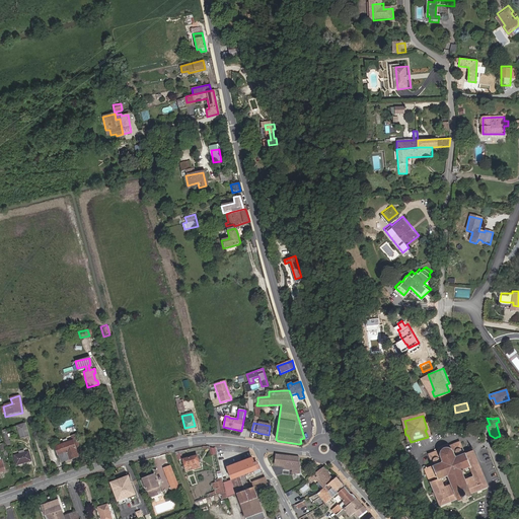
[(29,436),(26,424),(16,427),(19,439),(29,436)]
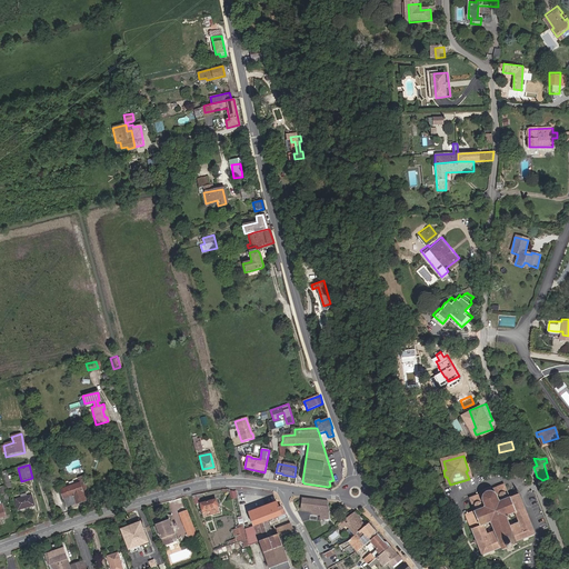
[(2,472),(8,490),(15,489),(10,470),(2,472)]
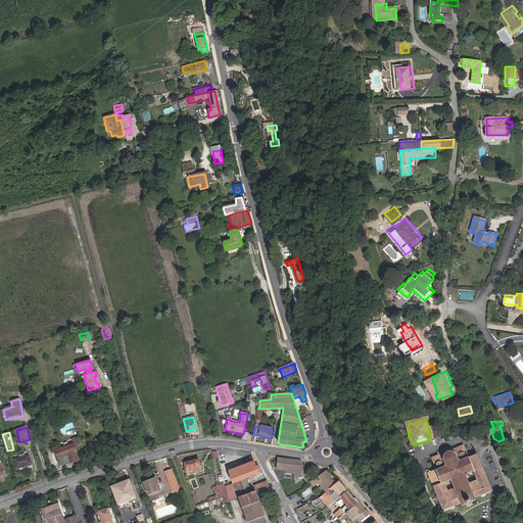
[(62,446),(61,442),(54,444),(56,449),(54,449),(60,466),(69,463),(78,461),(77,460),(82,458),(77,442),(75,443),(62,446)]
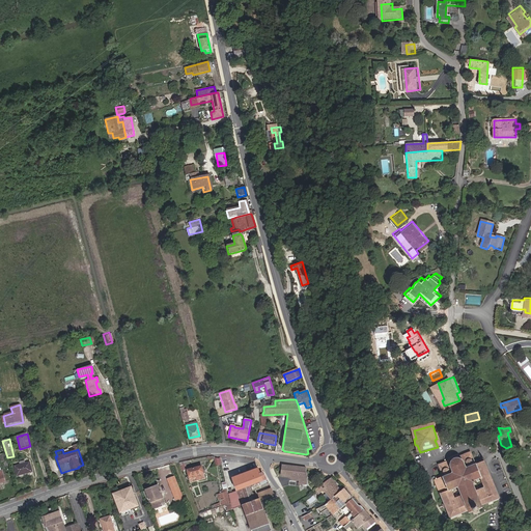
[(499,499),(484,462),(475,465),(471,452),(459,457),(456,456),(454,451),(448,454),(450,459),(449,462),(438,466),(443,478),(435,482),(449,519),(468,512),(469,514),(473,513),(473,514),(479,512),(479,511),(482,509),(481,506),(499,499)]
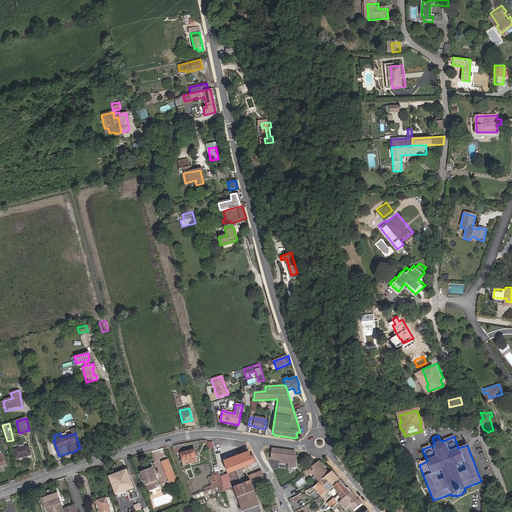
[(30,446),(15,450),(17,458),(32,453),(30,446)]
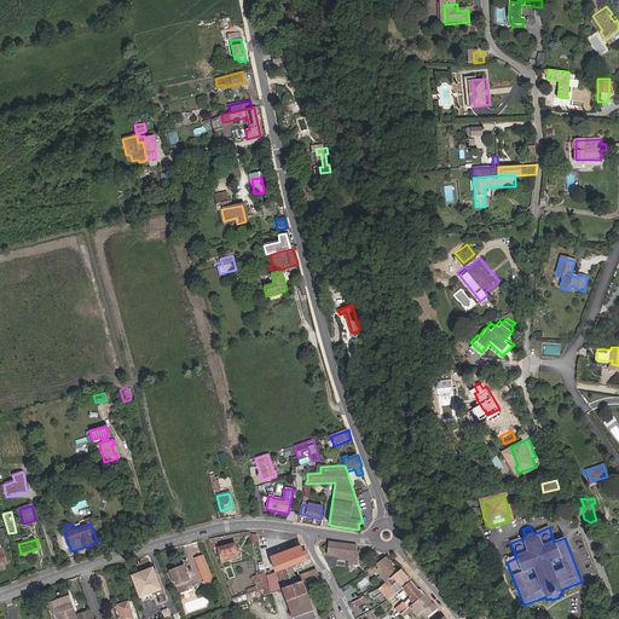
[(359,559),(357,547),(330,543),(329,555),(342,557),(341,560),(350,561),(350,565),(359,566),(357,563),(359,559)]
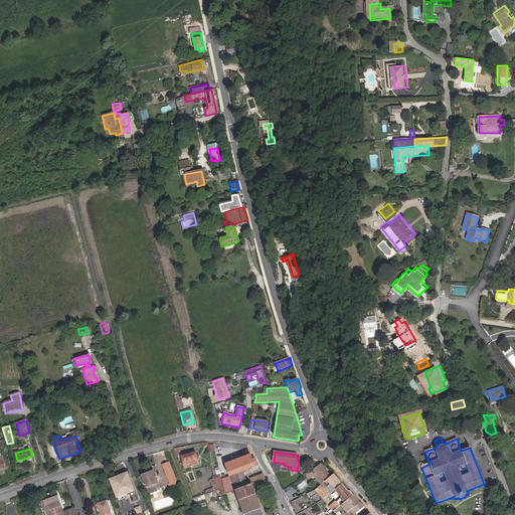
[(196,453),(182,457),(185,469),(199,465),(196,453)]
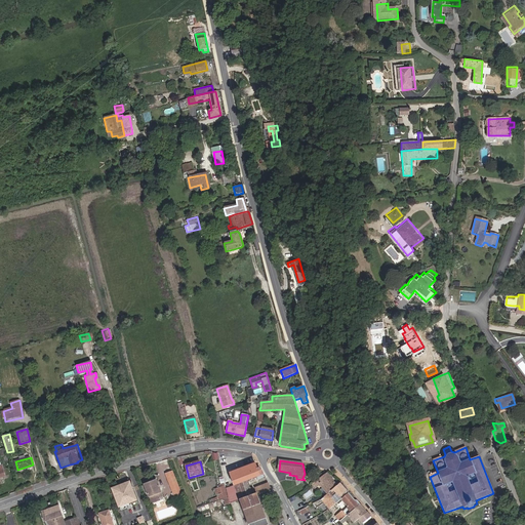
[(6,463),(0,465),(0,477),(10,474),(6,463)]
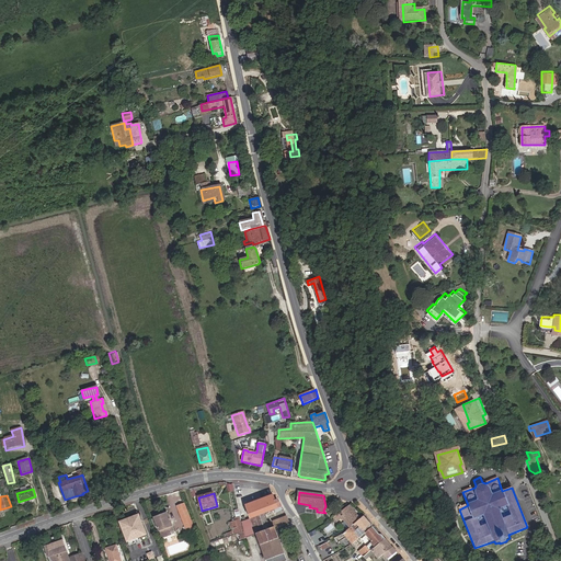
[(250,518),(264,513),(282,506),(279,502),(278,503),(277,500),(274,501),(273,495),(245,505),(249,515),(248,515),(249,517),(250,517),(250,518)]
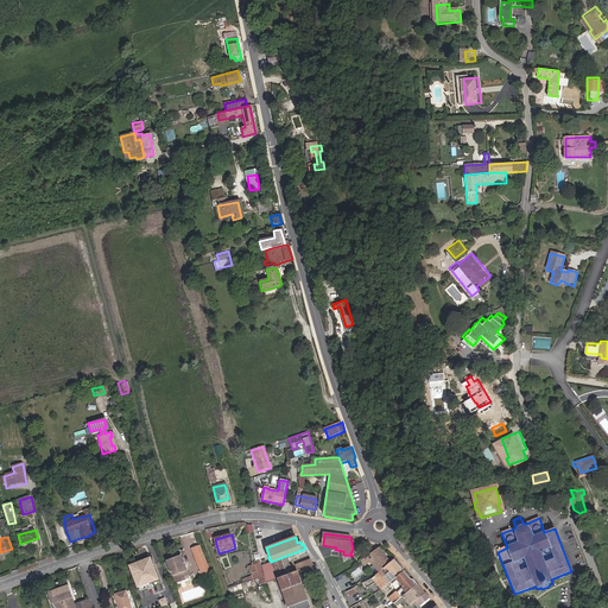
[(191,550),(201,574),(208,571),(209,574),(210,574),(200,546),(191,550)]
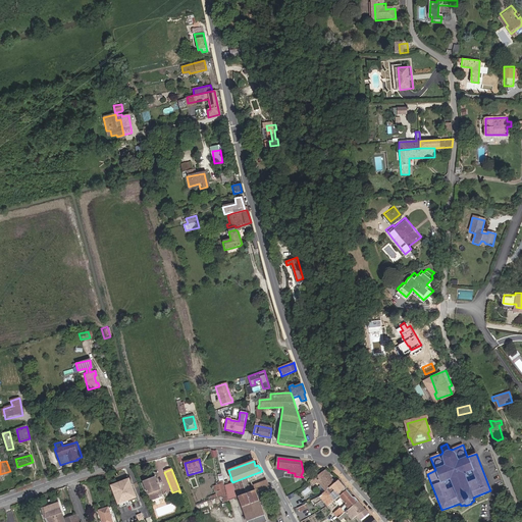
[(334,483),(325,471),(310,482),(312,485),(317,482),(325,491),(327,490),(334,483)]
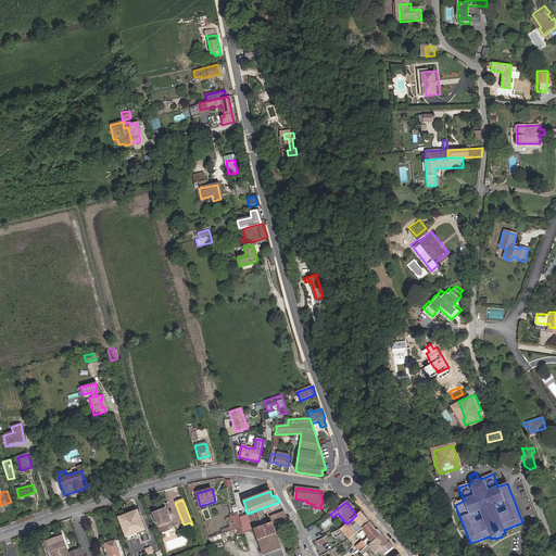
[(167,526),(171,525),(165,508),(153,513),(160,532),(168,529),(167,526)]
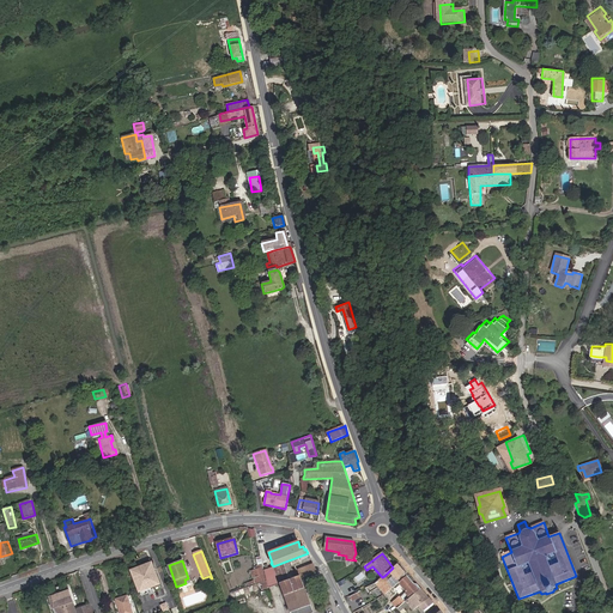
[(310,608),(301,576),(295,578),(289,560),(273,566),(263,571),(266,581),(260,582),(262,590),(267,588),(267,586),(279,582),(290,612),(305,612),(307,612),(305,610),(310,608)]
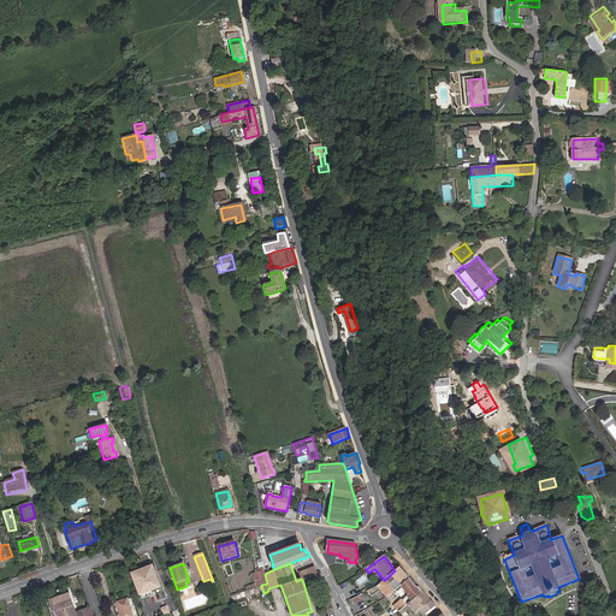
[(298,570),(302,579),(318,574),(314,567),(314,566),(298,570)]
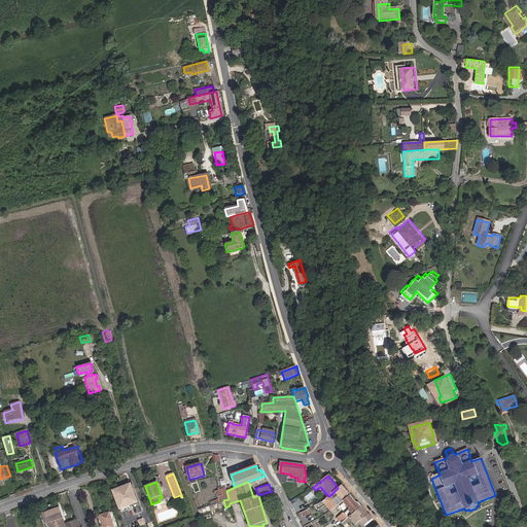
[(130,485),(113,491),(119,508),(136,502),(130,485)]
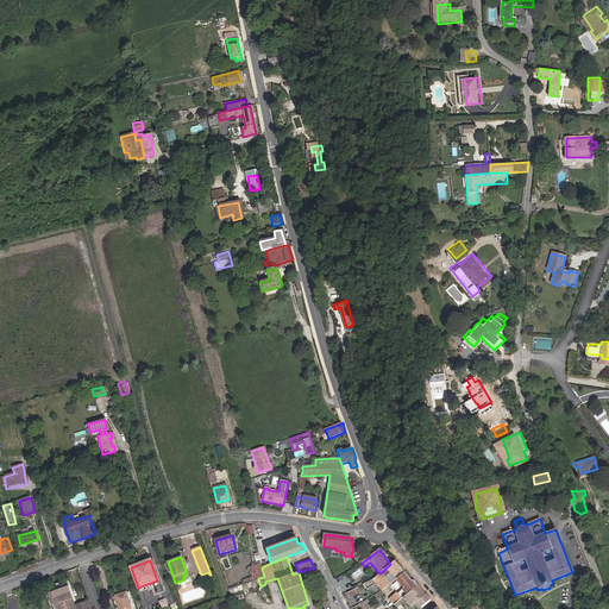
[(405,572),(395,562),(390,564),(382,572),(385,577),(390,573),(396,579),(405,572)]
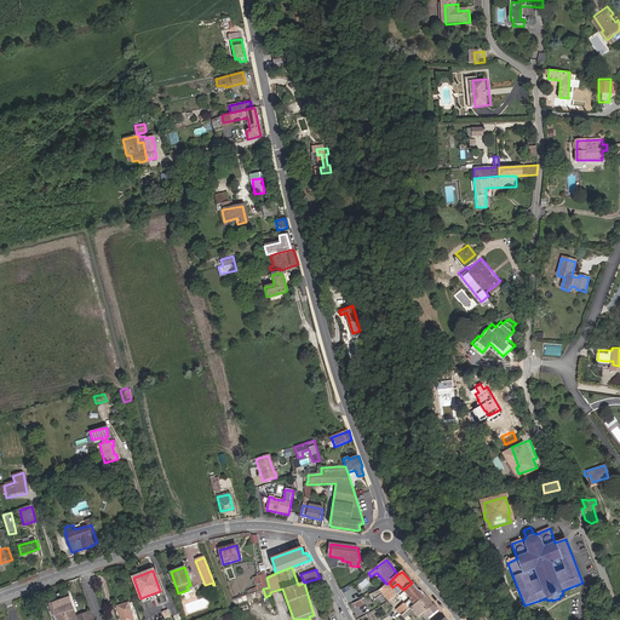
[(267,586),(263,575),(257,577),(260,589),(267,586)]
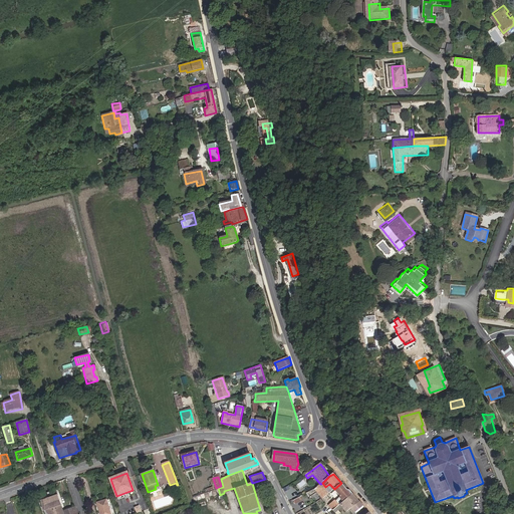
[(322,499),(329,493),(324,488),(325,487),(322,483),(320,484),(314,489),(307,493),(309,498),(318,493),(322,499)]
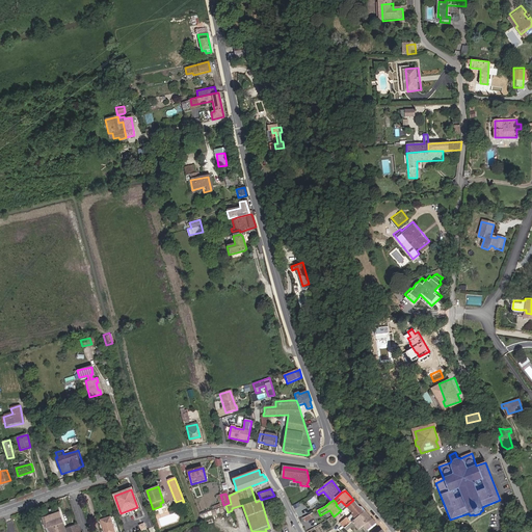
[(353,500),(346,506),(353,514),(347,519),(346,519),(340,523),(344,529),(347,527),(352,522),(365,512),(361,507),(360,508),(353,500)]
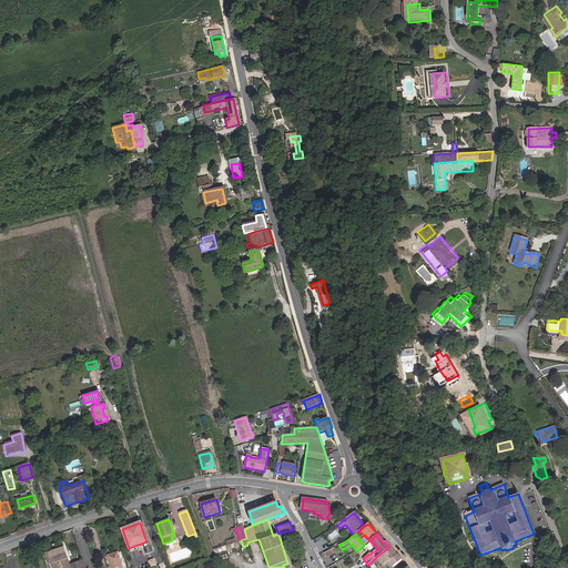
[(364,535),(359,538),(358,539),(364,545),(369,540),(364,535)]
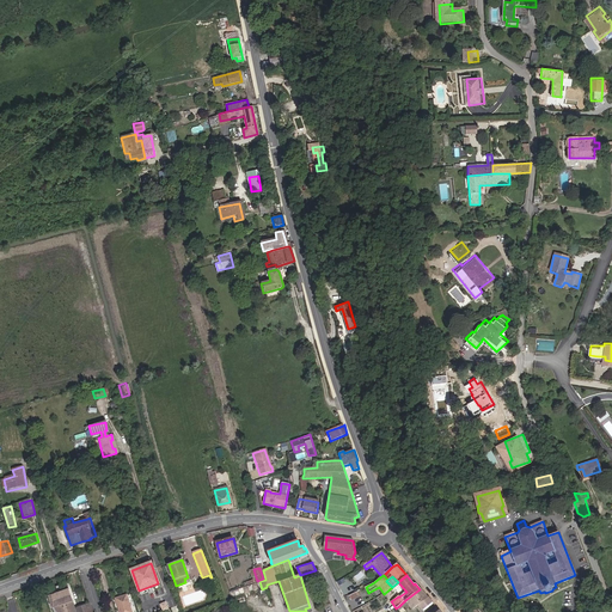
[(140,593),(159,586),(158,583),(139,591),(140,593)]
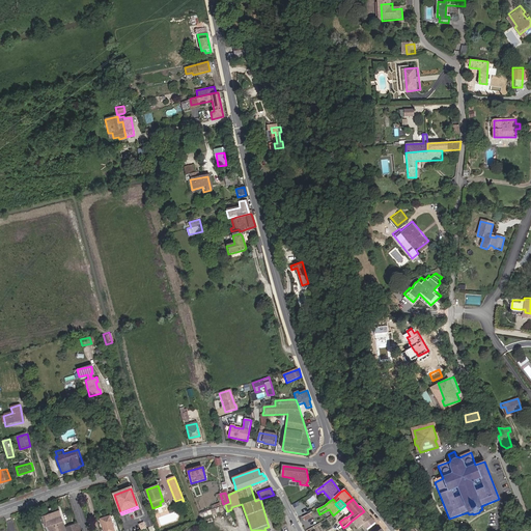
[(72,530),(71,527),(64,528),(59,511),(54,513),(51,514),(42,518),(46,530),(72,530)]
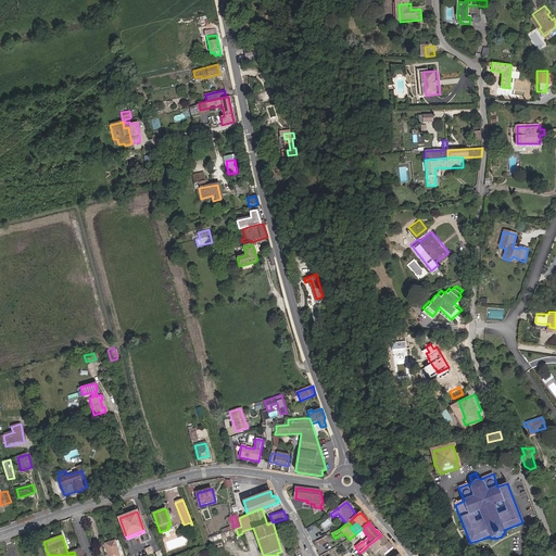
[(389,543),(381,535),(368,545),(370,548),(375,554),(380,550),(384,554),(393,547),(390,543),(389,543)]
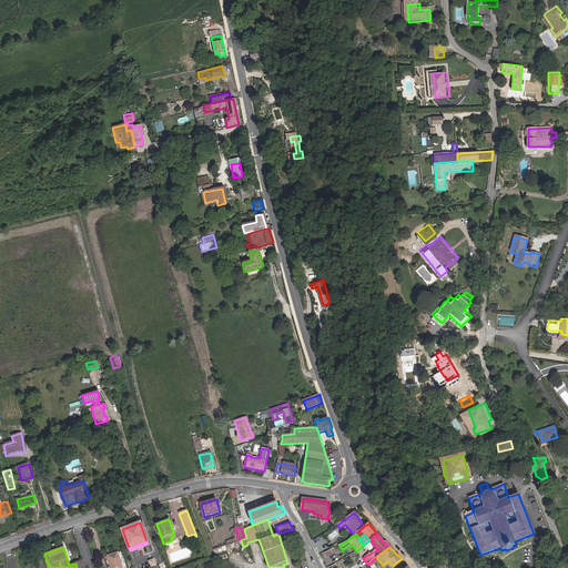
[(122,567),(118,553),(108,556),(111,567),(122,567)]
